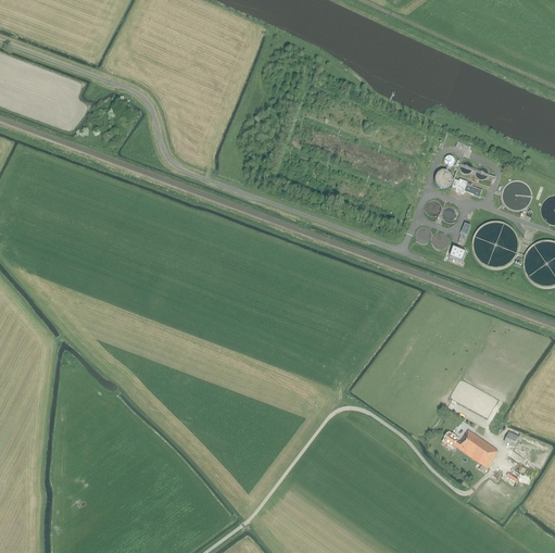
[(448,152),(444,160),(452,163),(455,155),(448,152)]
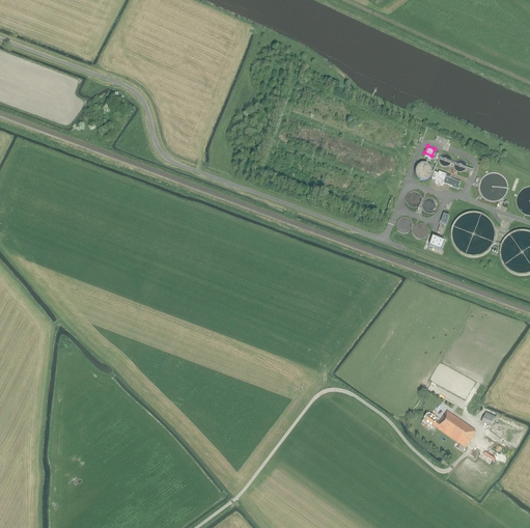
[(459,179),(449,175),(450,173),(446,171),(438,169),(437,171),(434,169),(433,171),(434,171),(431,175),(431,174),(430,175),(435,177),(434,179),(442,183),(443,181),(457,186),(459,179)]
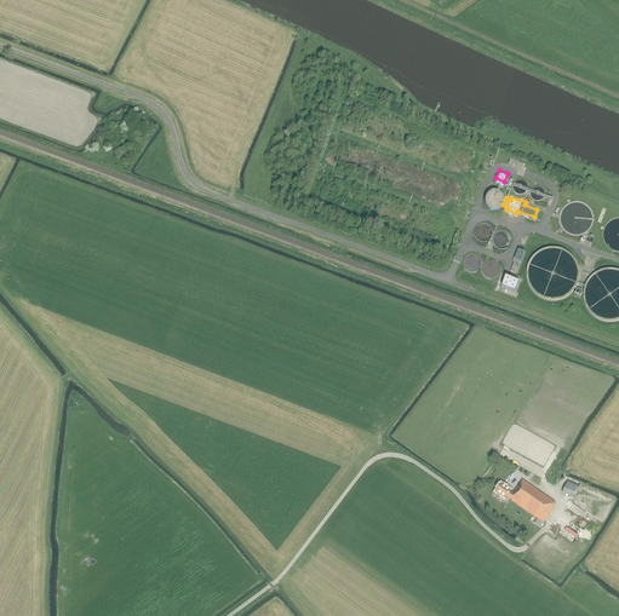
[(517,247),(510,268),(516,270),(523,249),(517,247)]
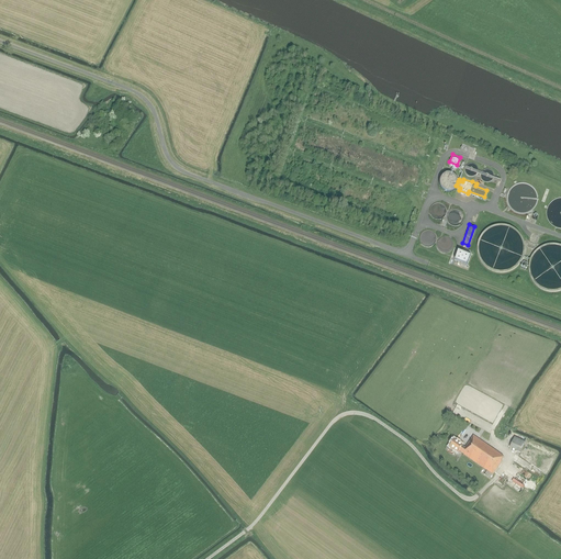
[(458,248),(453,257),(460,259),(459,263),(464,265),(471,250),(462,247),(461,249),(458,248)]
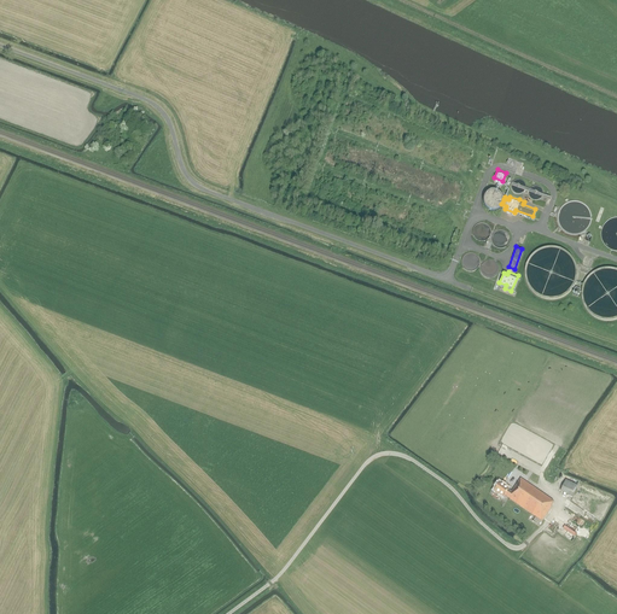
[(498,479),(493,487),(490,490),(496,493),(499,491),(502,493),(504,492),(535,514),(531,518),(537,521),(540,518),(551,503),(548,502),(552,497),(519,475),(511,487),(507,486),(498,479)]
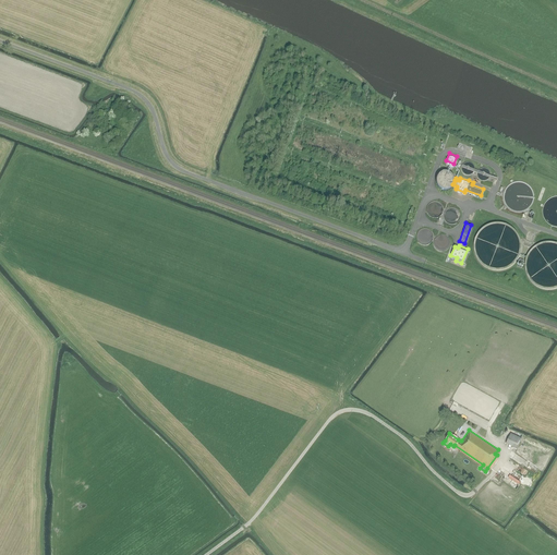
[(505,441),(515,446),(519,435),(509,431),(505,441)]
